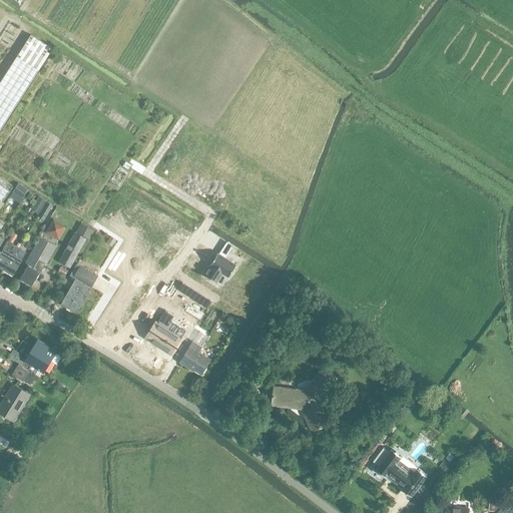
[(0,208),(4,203),(2,202),(14,186),(0,175),(0,131),(53,48),(31,34),(0,82),(0,208)]
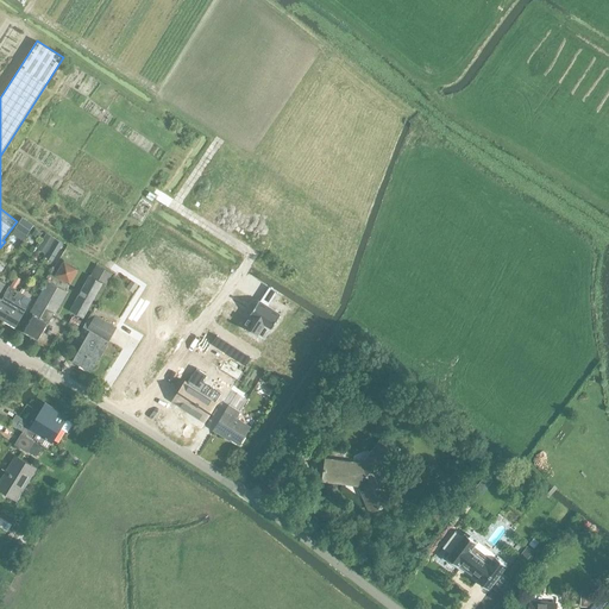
[(12,233),(24,240),(35,224),(23,217),(12,233)]
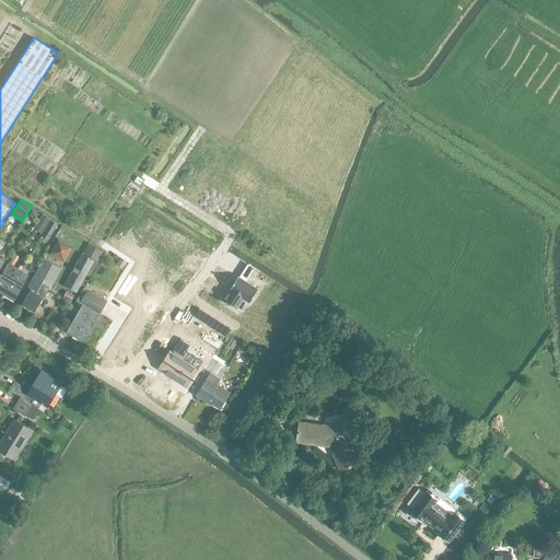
[(51,219),(44,214),(35,228),(43,233),(51,219)]
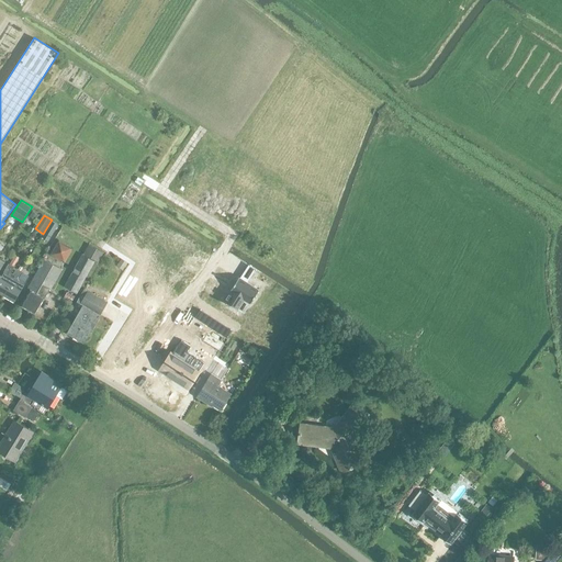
[(51,255),(66,262),(74,248),(59,239),(51,255)]
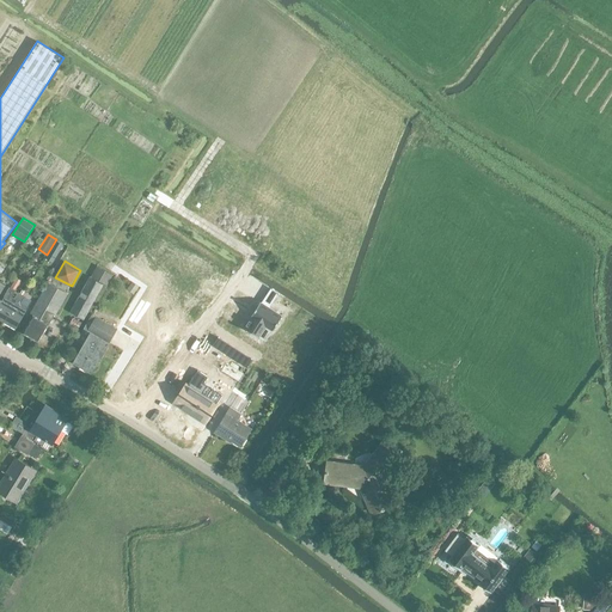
[(92,276),(108,286),(114,275),(98,265),(92,276)]
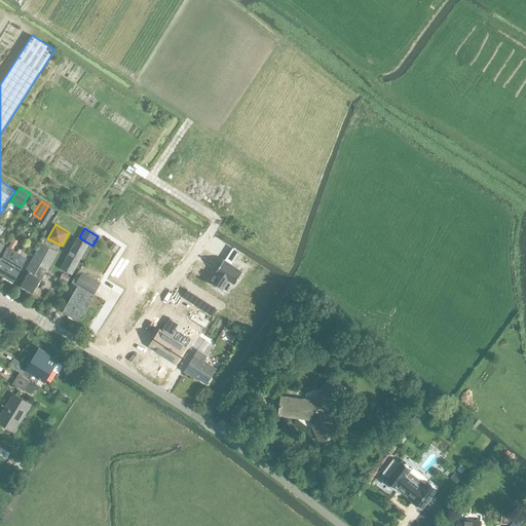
[(72,274),(88,246),(77,239),(61,267),(72,274)]
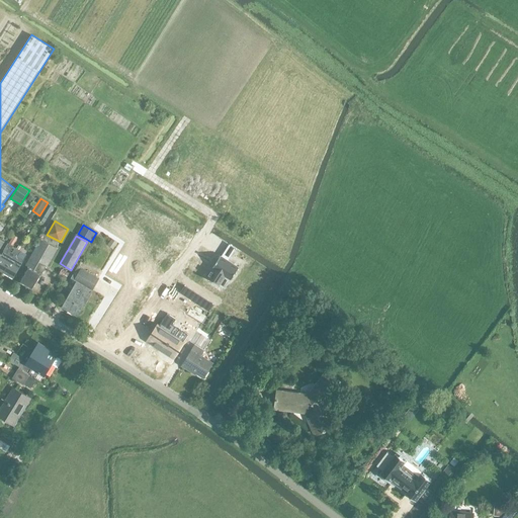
[(50,262),(58,248),(40,239),(26,265),(28,267),(19,282),(33,289),(49,262),(50,262)]
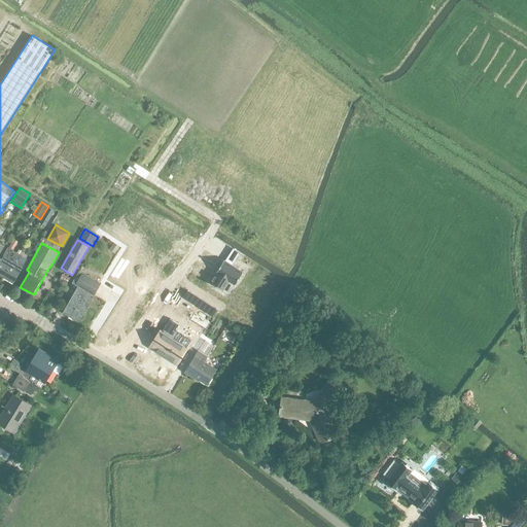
[(13,250),(8,247),(2,258),(0,260),(0,275),(4,277),(11,264),(14,258),(10,255),(13,250)]
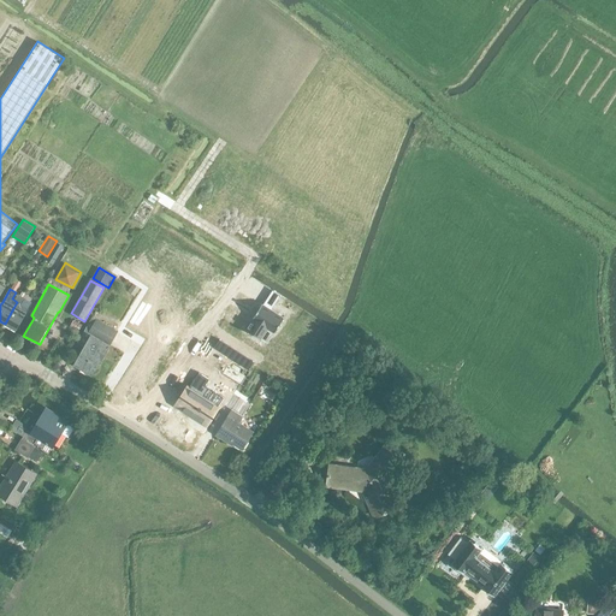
[(280,296),(273,291),(268,298),(276,303),(280,296)]
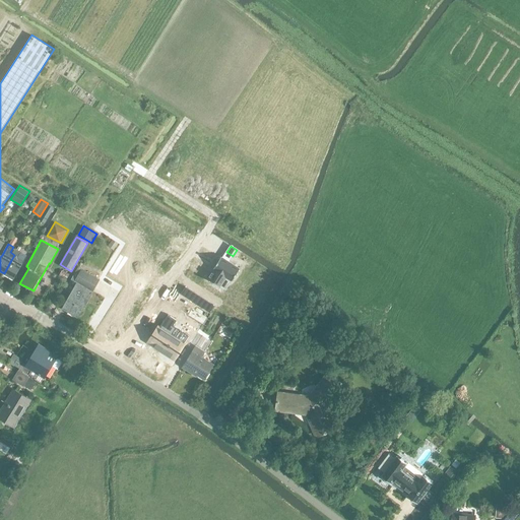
[(13,279),(23,261),(24,260),(18,257),(20,252),(16,250),(14,255),(11,260),(4,273),(13,279)]
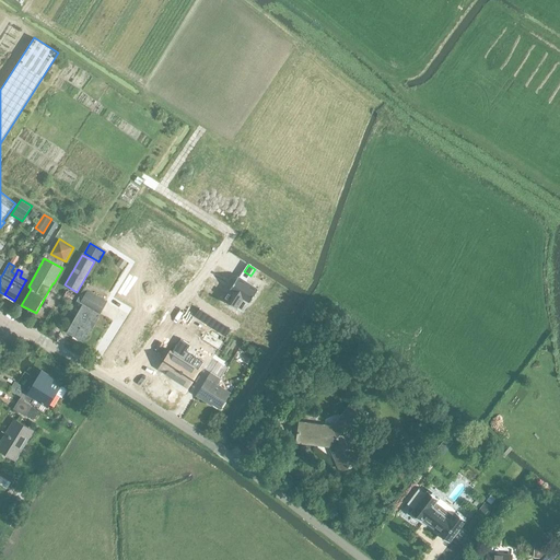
[(231,289),(224,300),(230,303),(230,304),(232,305),(232,304),(237,308),(244,298),(251,302),(258,289),(238,276),(230,289),(231,289)]
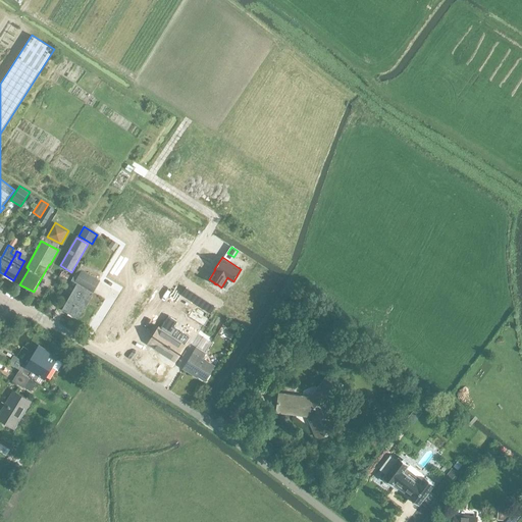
[(63,310),(79,318),(100,279),(80,268),(66,291),(71,294),(63,310)]
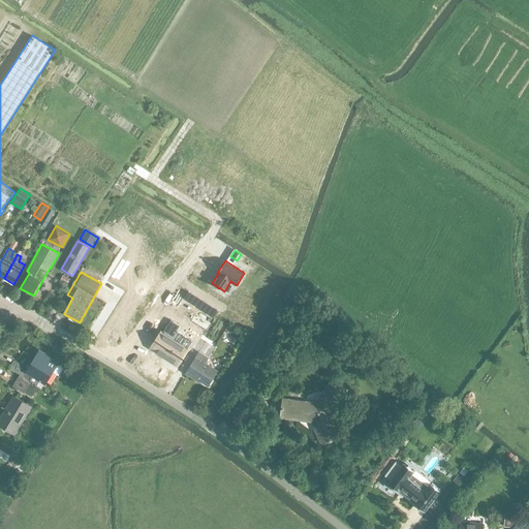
[(196,297),(189,291),(184,299),(191,304),(196,297)]
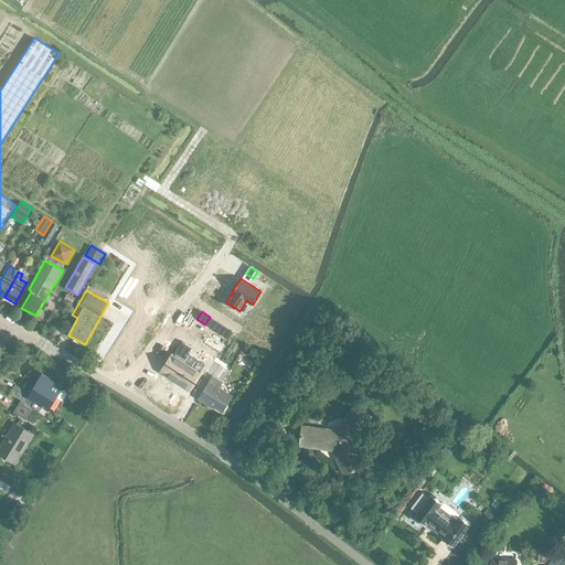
[(259,327),(253,336),(268,345),(274,337),(259,327)]
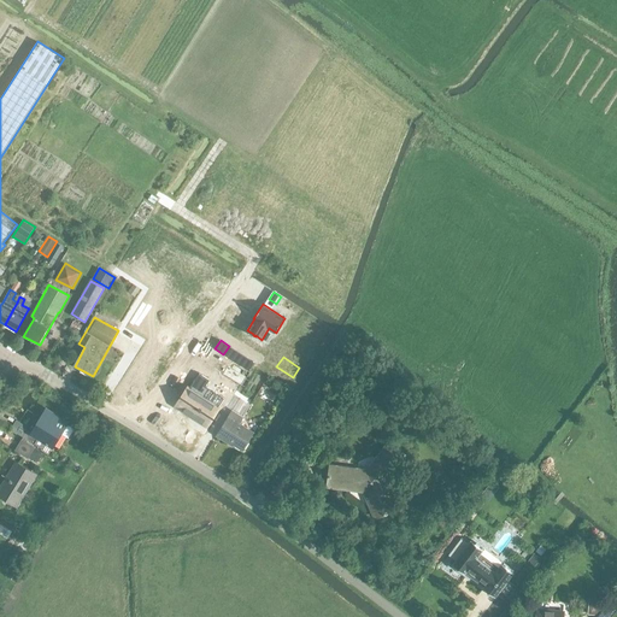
[(188,388),(178,404),(183,407),(182,410),(206,425),(218,407),(224,398),(213,391),(207,400),(201,397),(207,388),(205,386),(210,380),(199,374),(189,389),(188,388)]
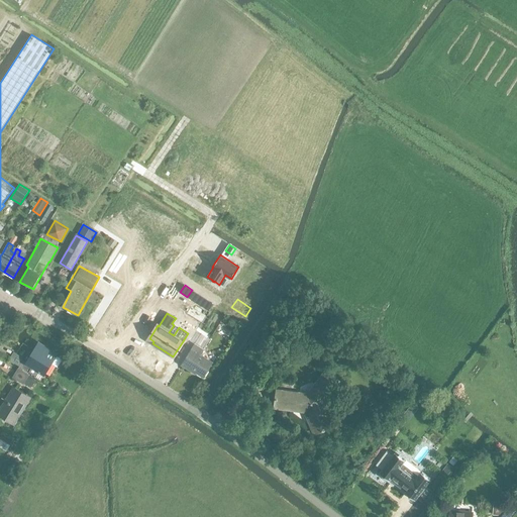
[(231,337),(236,329),(227,324),(224,329),(226,331),(225,333),(231,337)]
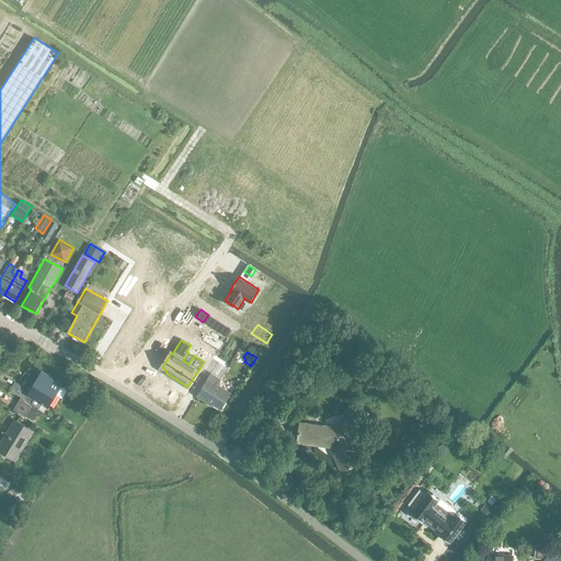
[(11,390),(32,403),(42,409),(44,404),(48,407),(63,385),(42,373),(31,390),(16,381),(11,390)]
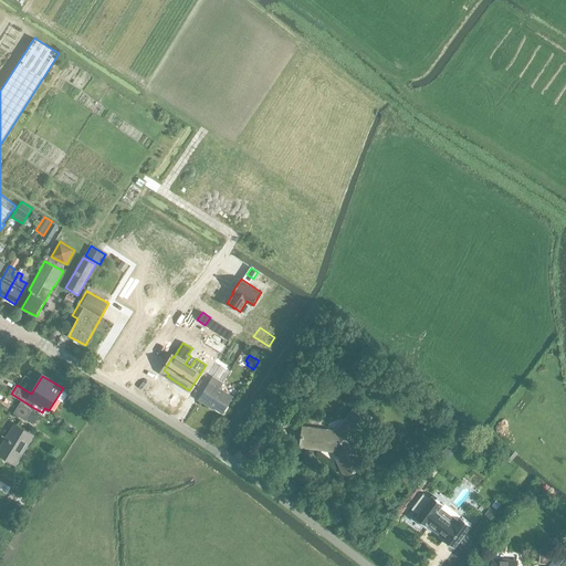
[(213,377),(198,398),(206,404),(208,401),(221,411),(231,397),(219,388),(222,383),(213,377)]
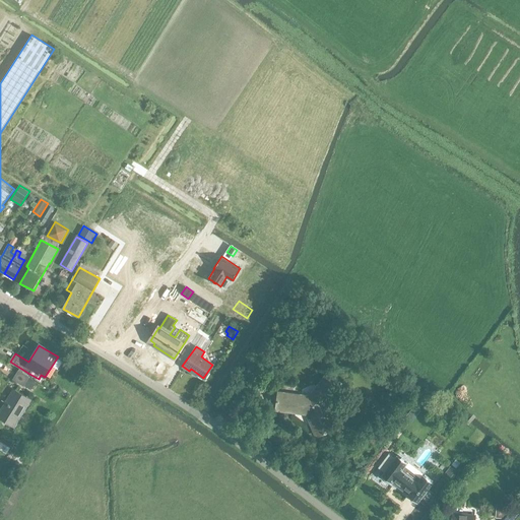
[(74,364),(84,370),(90,361),(80,354),(74,364)]
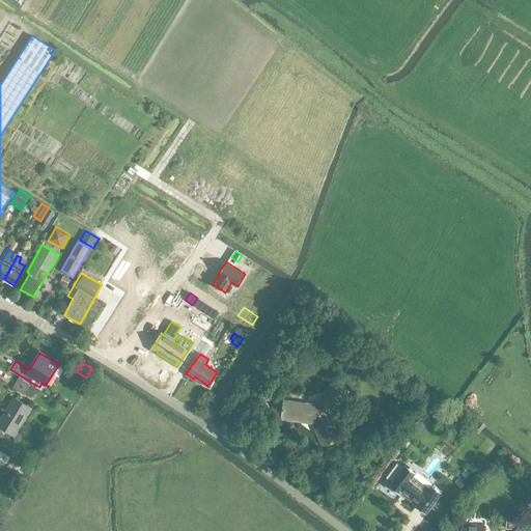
[(495,364),(481,381),(490,386),(502,370),(495,364)]
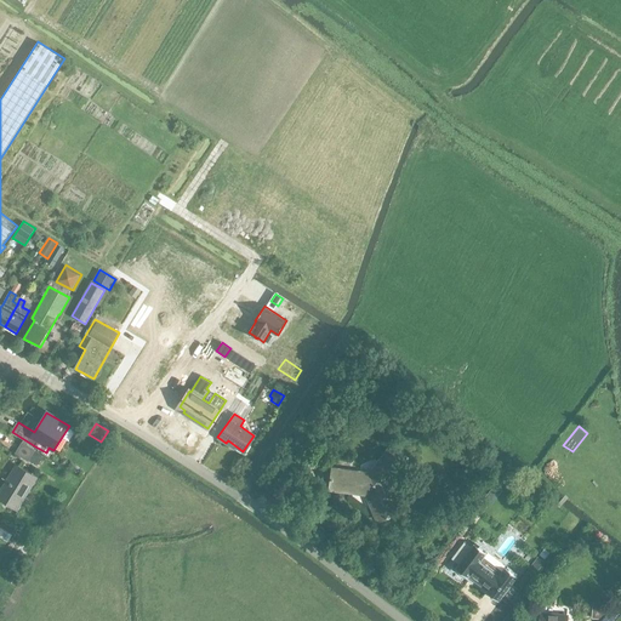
[(43,455),(35,450),(22,442),(15,454),(28,462),(29,461),(36,465),(39,463),(43,457),(43,455)]
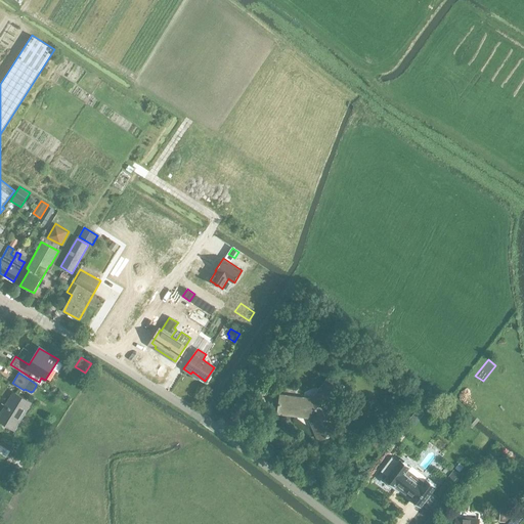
[(279,396),(277,411),(276,413),(309,418),(318,440),(334,433),(324,410),(343,386),(330,376),(310,400),(279,396)]
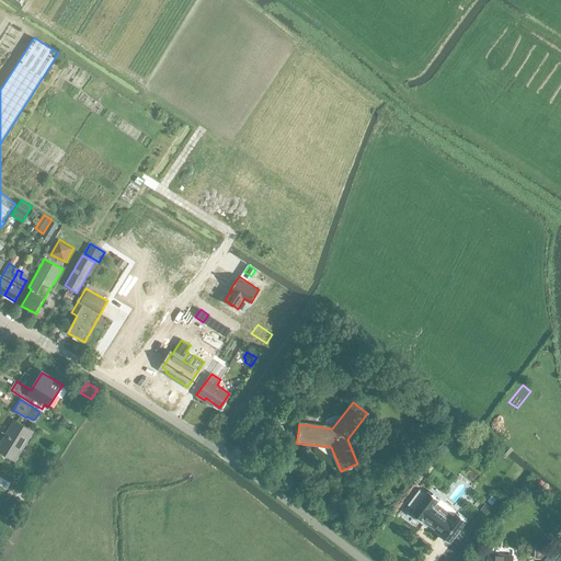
[(0,449),(16,460),(34,433),(19,423),(10,436),(8,435),(0,446),(0,449)]
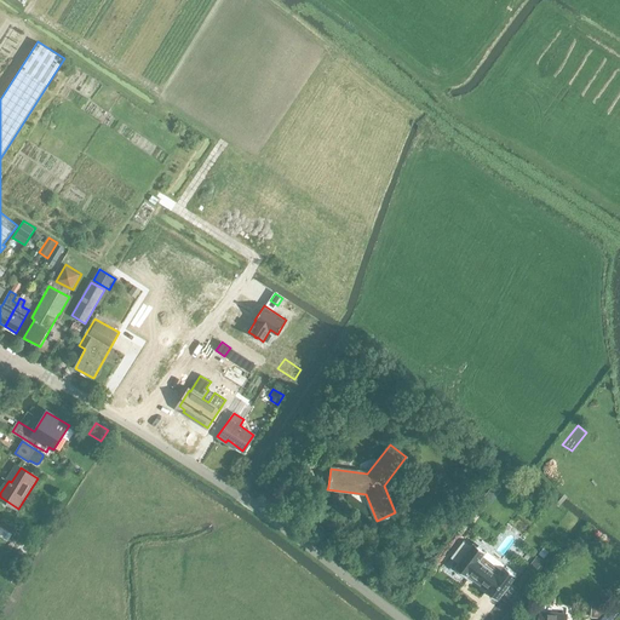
[(464,541),(452,557),(458,562),(454,568),(468,578),(470,574),(488,587),(486,591),(498,601),(517,577),(504,567),(498,575),(480,561),(486,554),(483,551),(484,550),(476,543),(475,545),(472,543),(471,546),(464,541)]
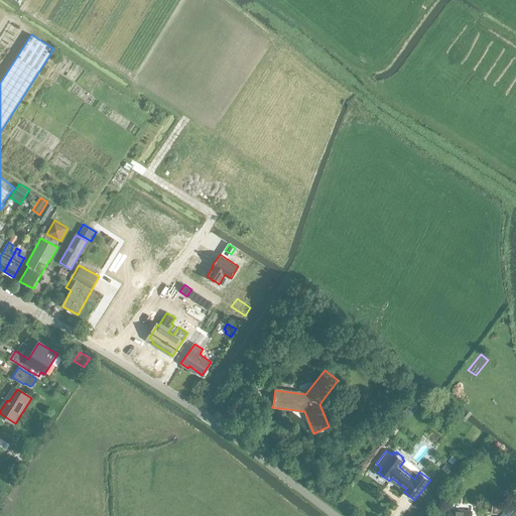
[(447,463),(440,472),(446,476),(453,467),(447,463)]
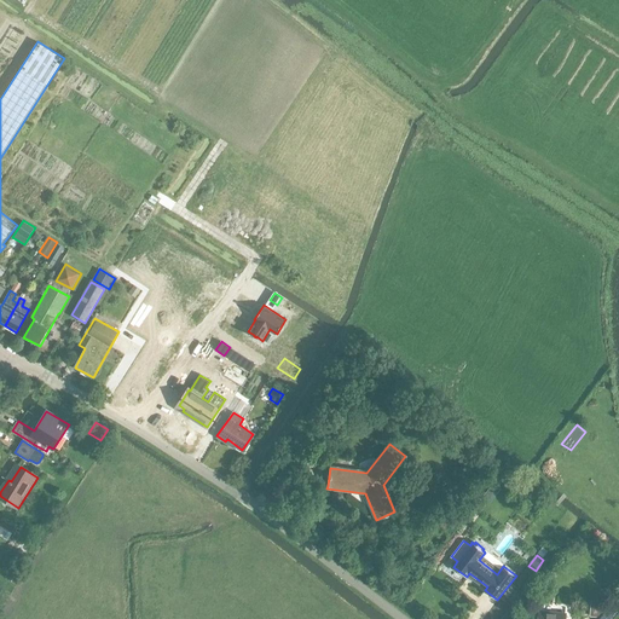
[(591,600),(591,614),(603,614),(603,600),(591,600)]
